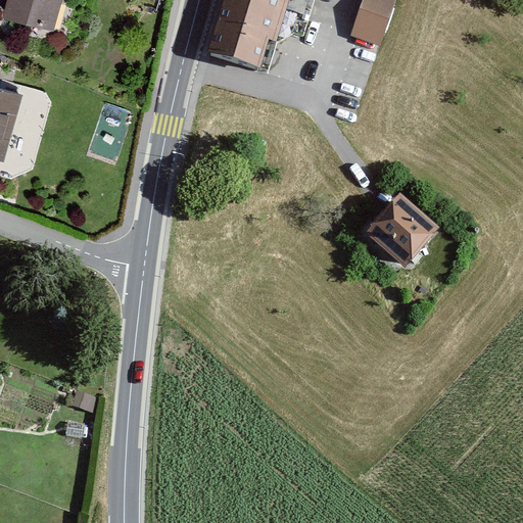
[(7,0),(2,28),(52,39),(60,0),(7,0)]
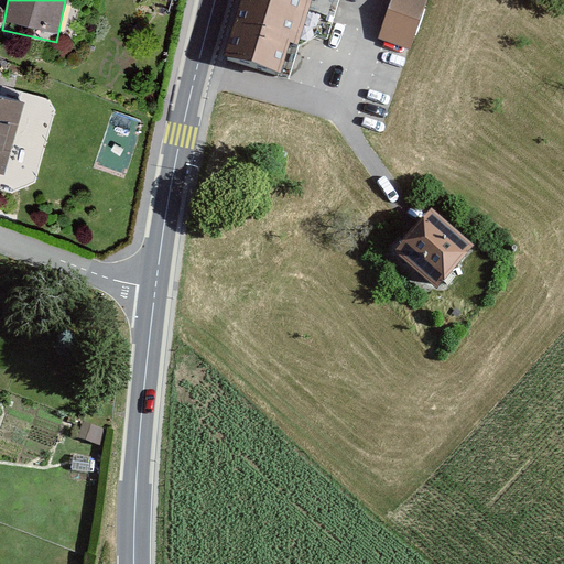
[(241,0),(225,55),(280,72),(289,42),(300,45),(313,0),(241,0)]
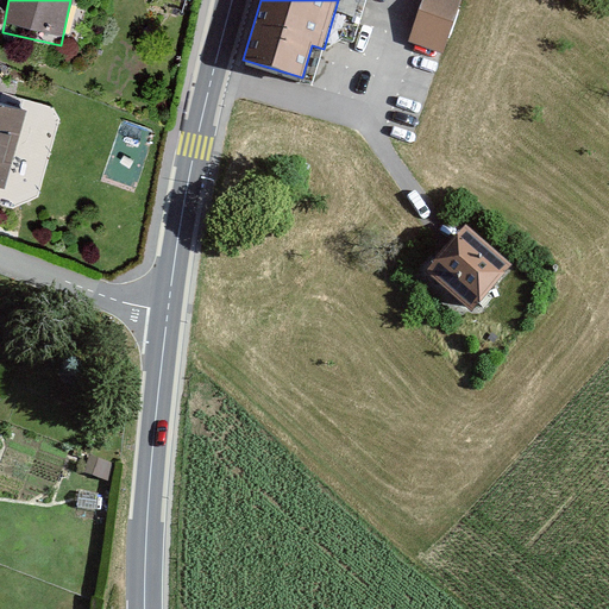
[(424,0),(408,42),(447,56),(468,0),(424,0)]
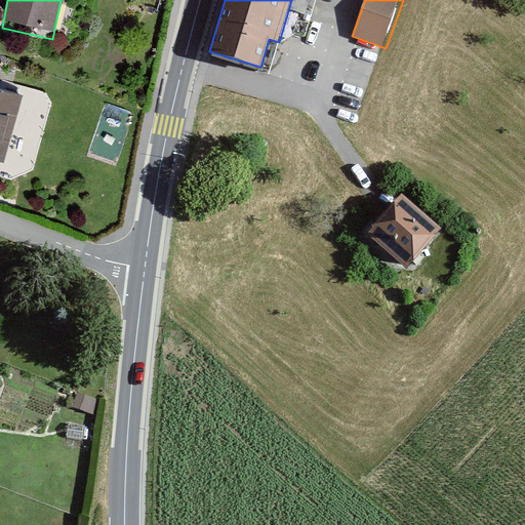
[(0,91),(0,160),(9,163),(26,98),(0,91)]
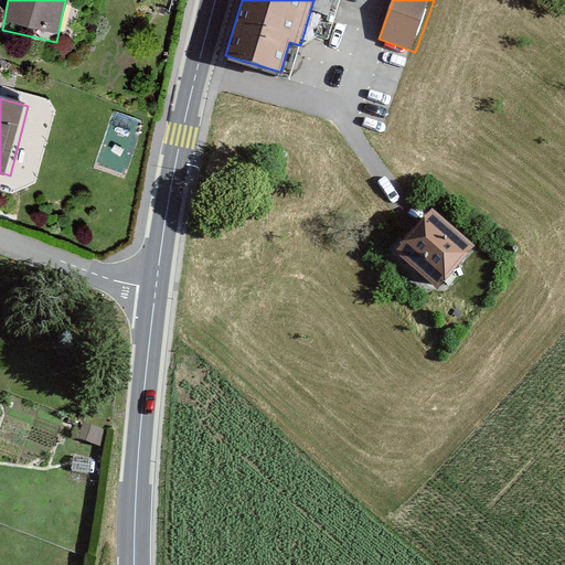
[(393,249),(436,288),(475,246),(432,208),(393,249)]
